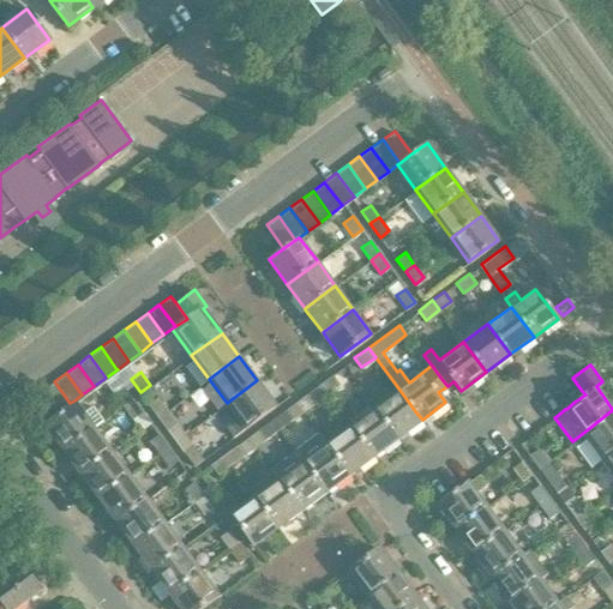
[(340,384),(332,374),(320,383),(328,392),(340,384)]
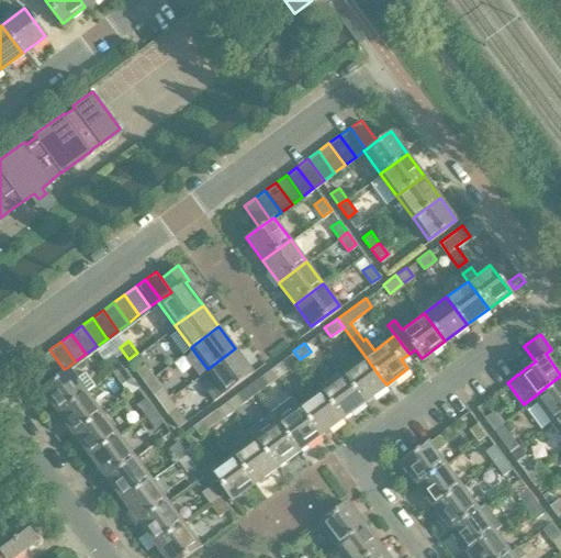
[(216,381),(205,389),(213,399),(224,391),(251,370),(235,348),(208,369),(216,381)]
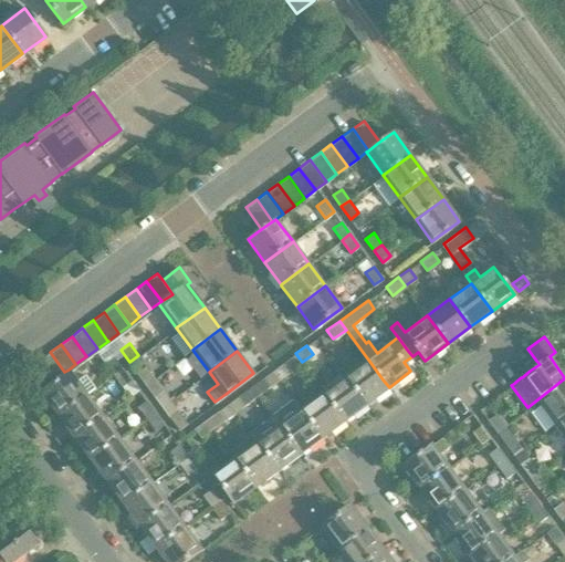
[(50,352),(39,360),(54,380),(64,372),(50,352)]
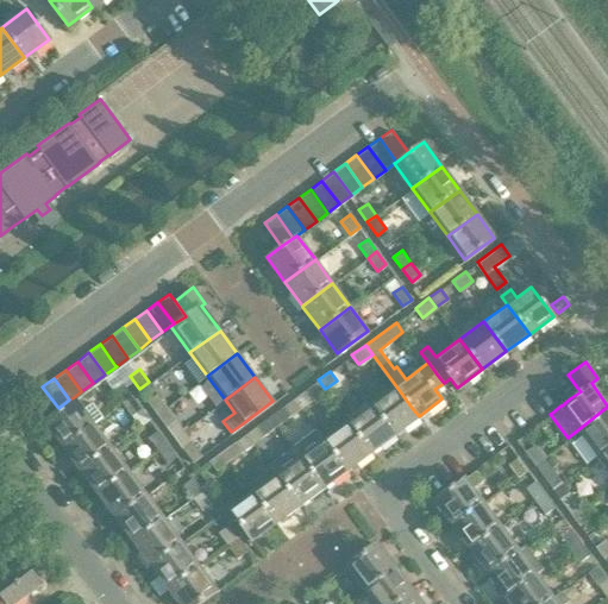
[(304,389),(311,400),(325,389),(318,379),(304,389)]
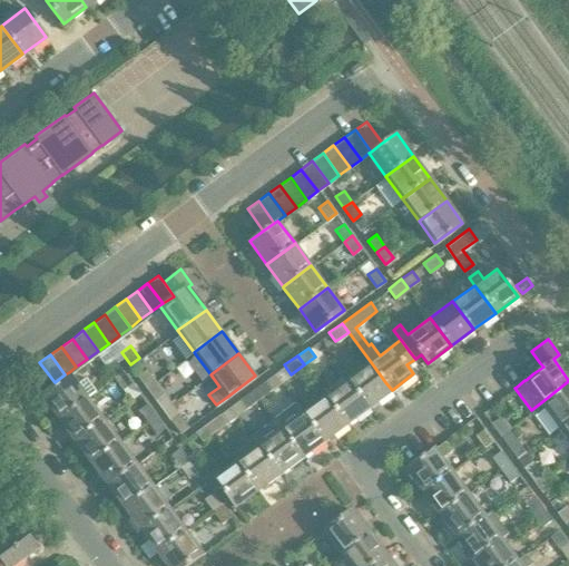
[(114,358),(105,364),(114,377),(124,370),(114,358)]
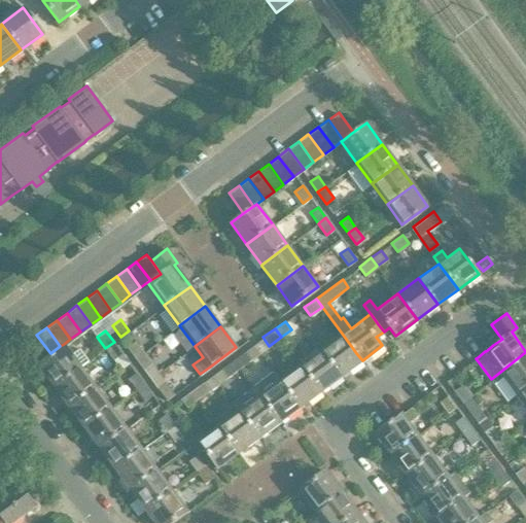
[(343,335),(322,349),(342,376),(362,360),(356,353),(343,335)]
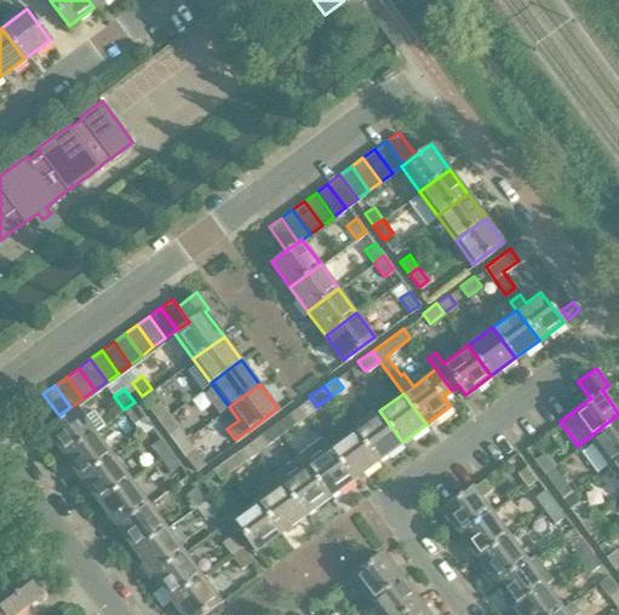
[(159,400),(149,407),(160,420),(170,414),(159,400)]
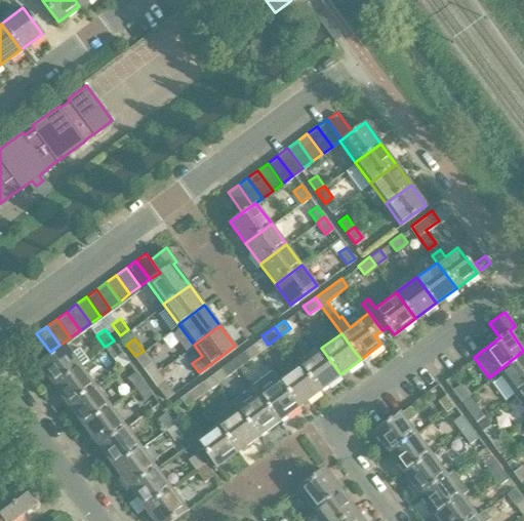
[(113,358),(122,352),(114,341),(105,347),(113,358)]
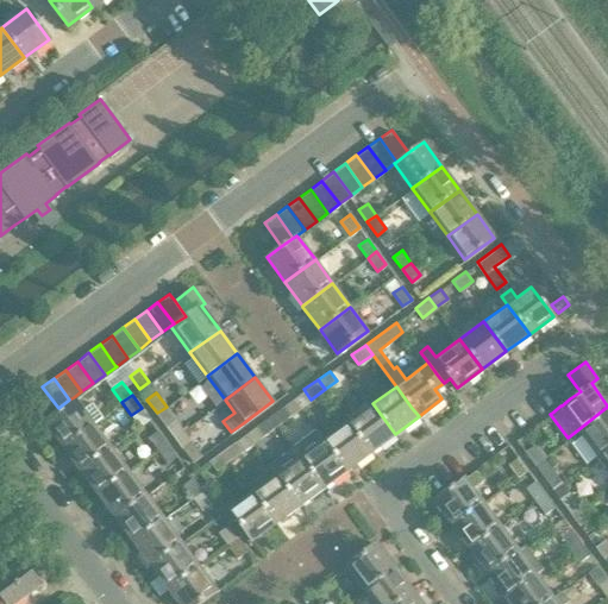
[(60,410),(44,421),(63,446),(93,423),(92,422),(101,415),(91,401),(82,408),(74,397),(69,400),(58,408),(60,410)]
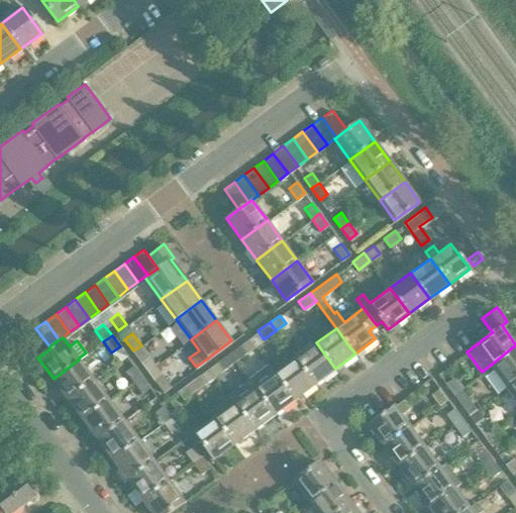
[(316,342),(296,357),(315,383),(335,369),(316,342)]
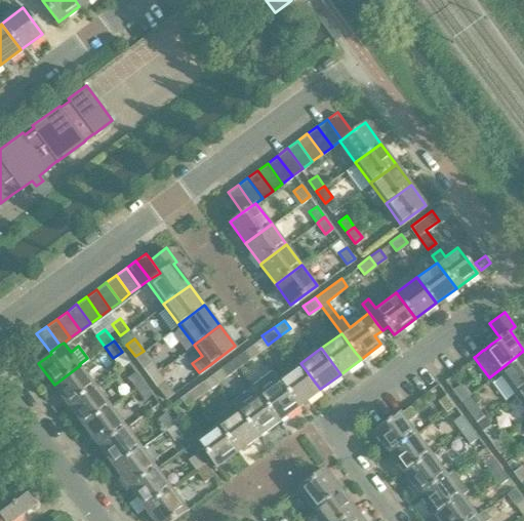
[(249,358),(243,350),(233,357),(238,365),(249,358)]
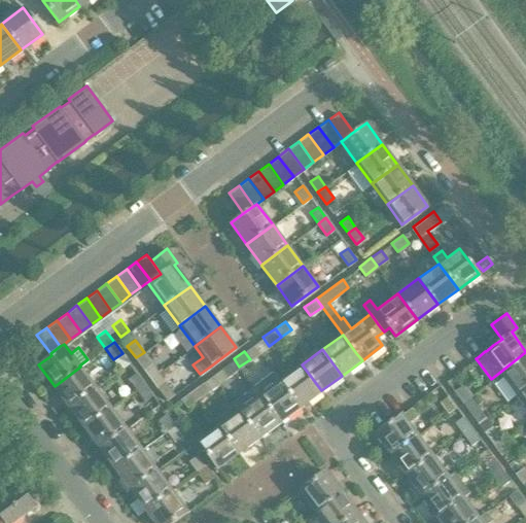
[(143,369),(151,362),(144,352),(136,357),(143,369)]
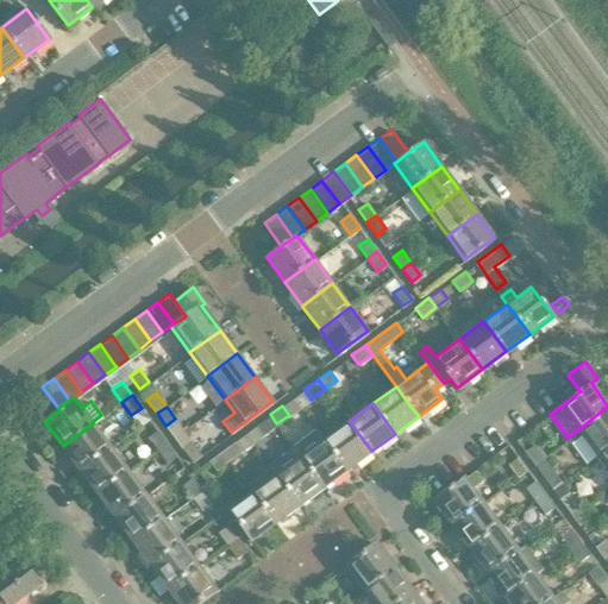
[(607,407),(578,429),(596,453),(607,445),(607,407)]
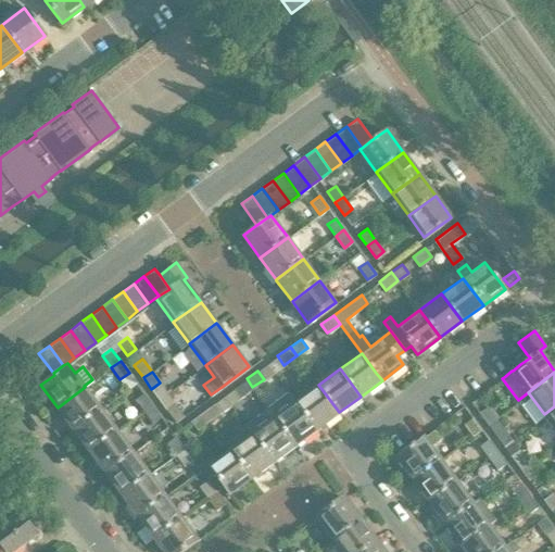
[(234,388),(240,397),(252,387),(247,378),(234,388)]
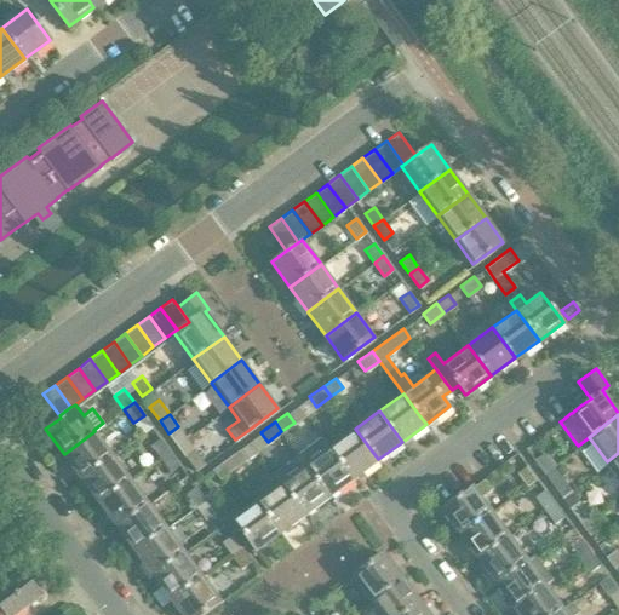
[(355,429),(331,447),(354,477),(378,459),(355,429)]
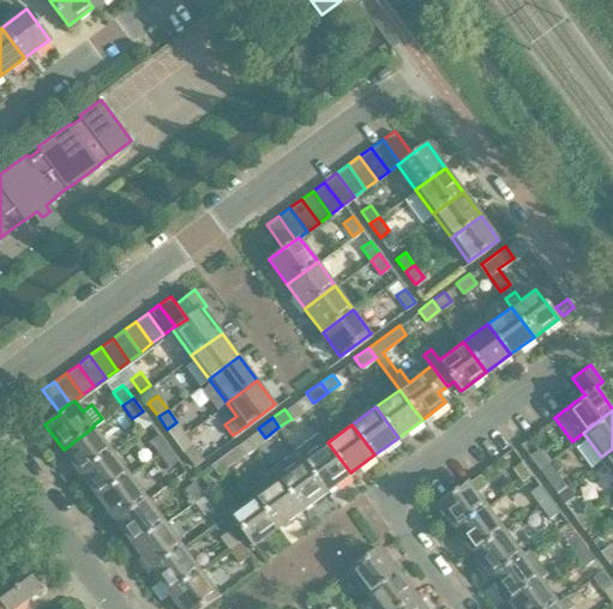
[(94,427),(64,450),(80,474),(112,451),(94,427)]
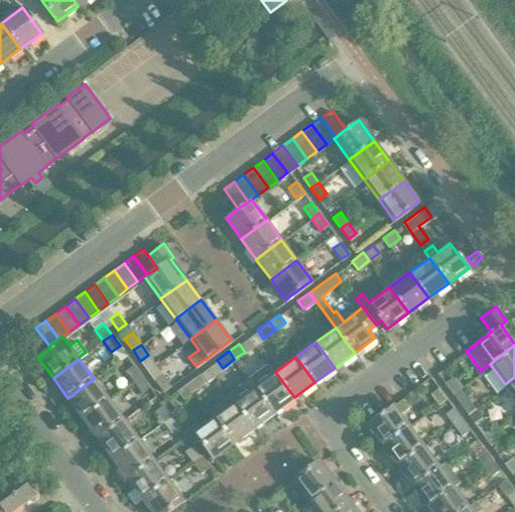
[(268,362),(248,377),(255,386),(274,412),(294,397),(275,372),(268,362)]
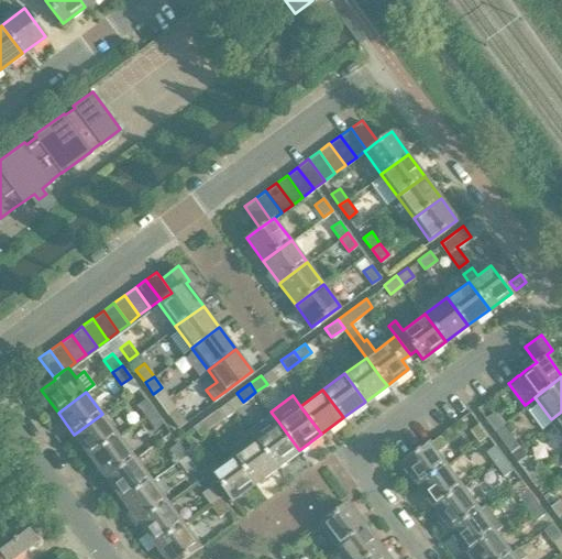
[(145,397),(136,404),(145,416),(154,409),(145,397)]
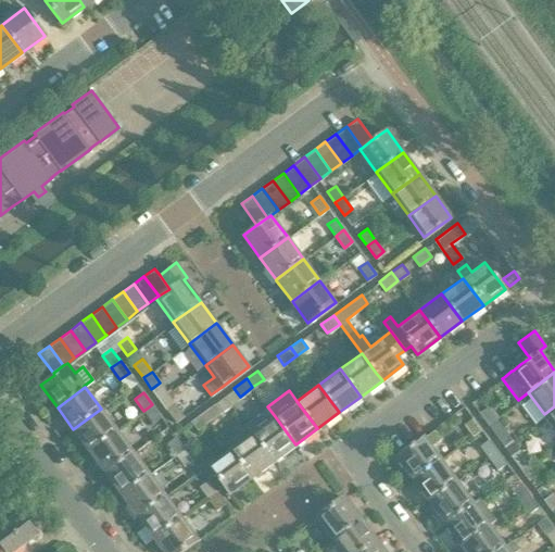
[(175,421),(184,414),(175,402),(166,408),(175,421)]
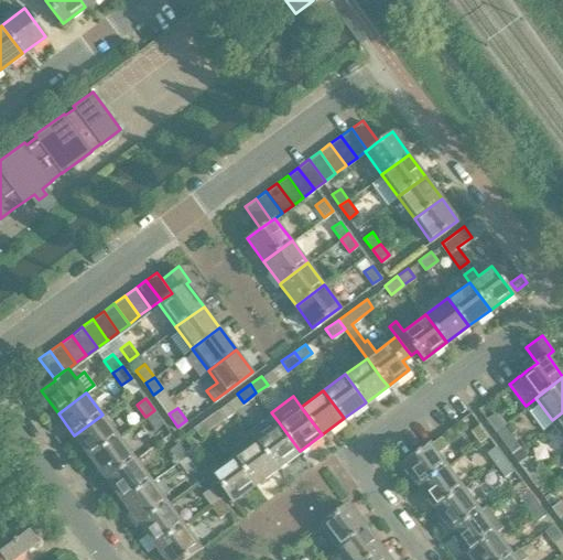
[(224,417),(217,408),(206,417),(213,426),(224,417)]
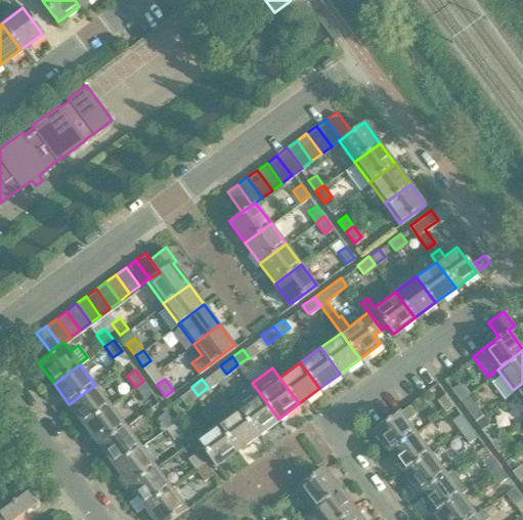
[(143,398),(151,392),(143,381),(135,387),(143,398)]
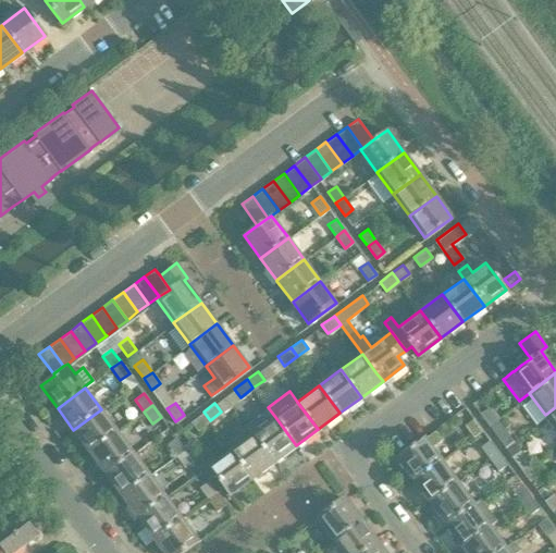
[(487,406),(480,413),(487,424),(496,417),(487,406)]
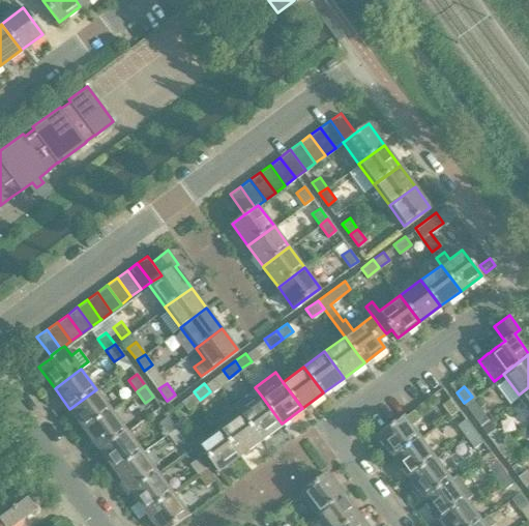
[(255,387),(234,403),(241,412),(261,439),(282,424),(262,397),(255,387)]
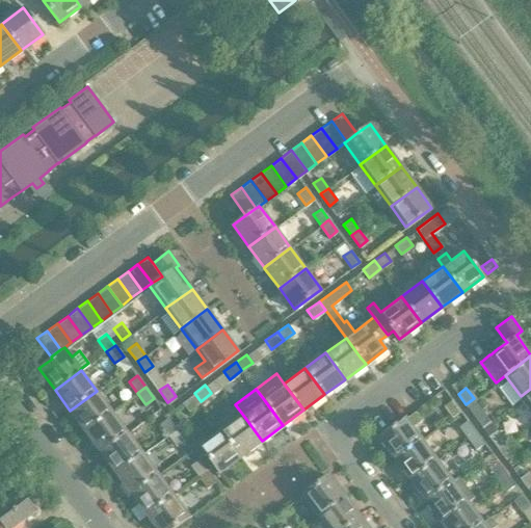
[(530,389),(521,396),(522,397),(530,410),(530,389)]
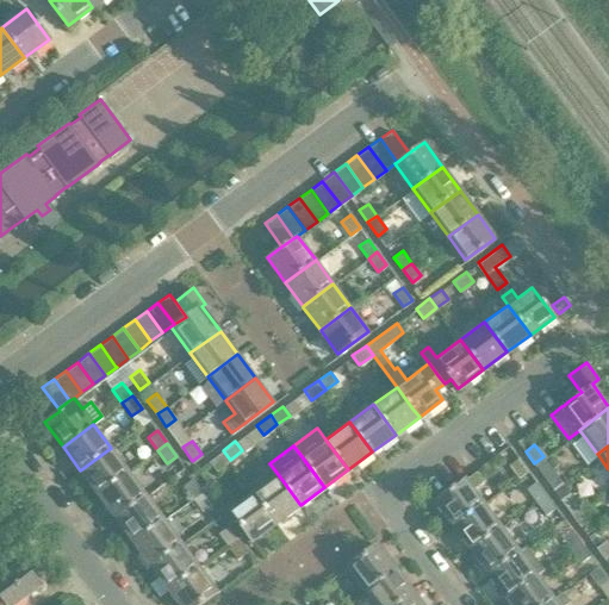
[(111,448),(80,471),(98,494),(129,472),(111,448)]
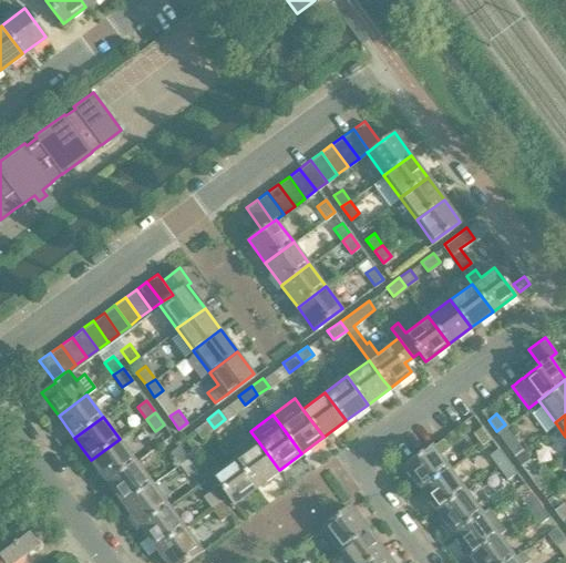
[(195,428),(201,437),(214,428),(207,419),(195,428)]
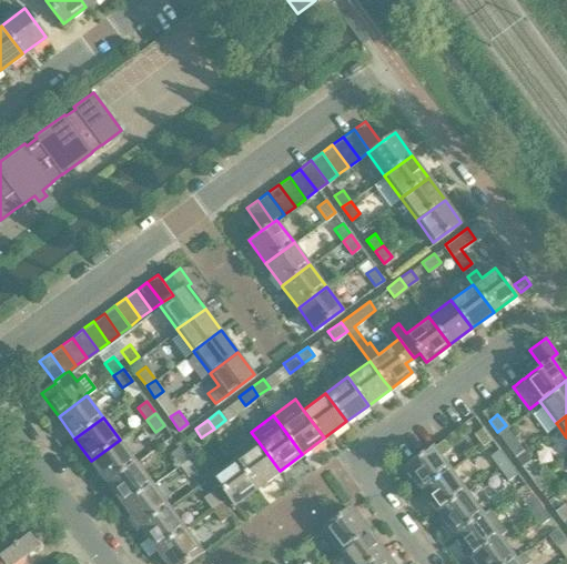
[(473,432),(482,444),(490,437),(482,425),(473,432)]
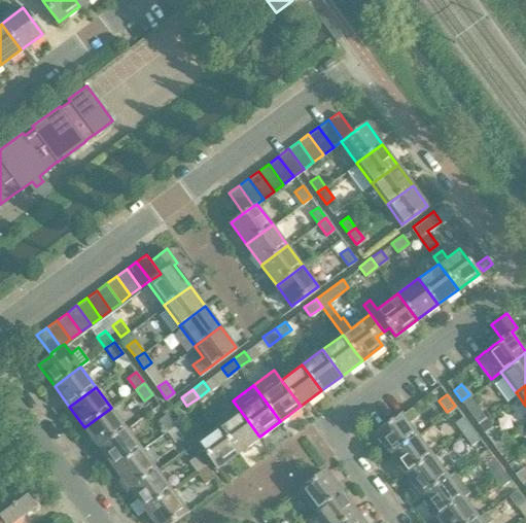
[(477,421),(485,415),(469,394),(461,401),(477,421)]
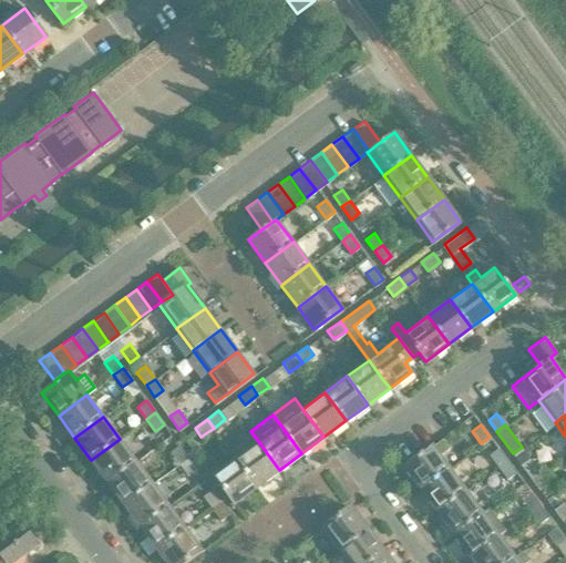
[(443,437),(404,466),(420,488),(448,467),(439,454),(450,447),(443,437)]
